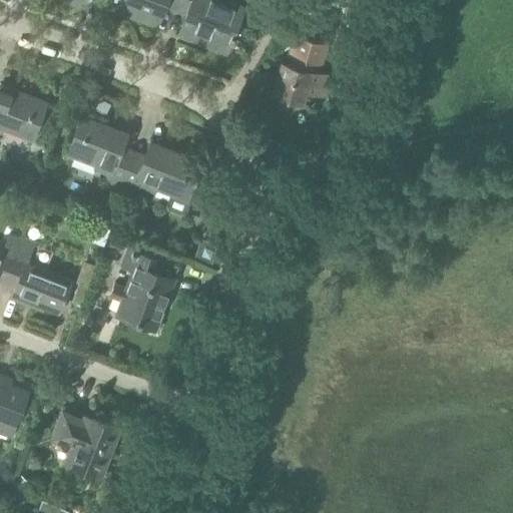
[(164,3),(175,7),(177,0),(110,0),(109,4),(157,22),(164,3)]
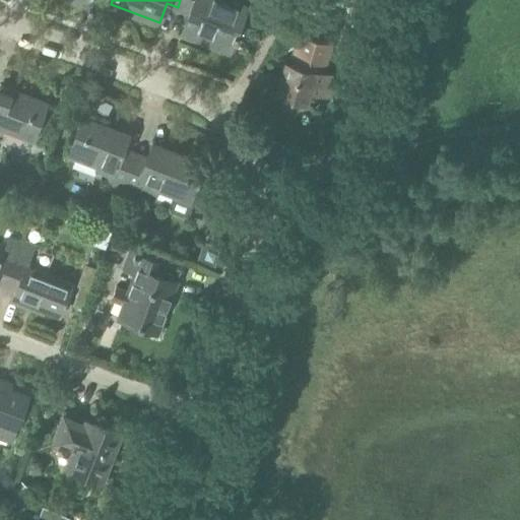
[(180,0),(178,7),(188,11),(184,24),(209,36),(208,41),(229,49),(231,42),(234,38),(235,39),(238,31),(236,31),(246,5),(233,0),(180,0)]
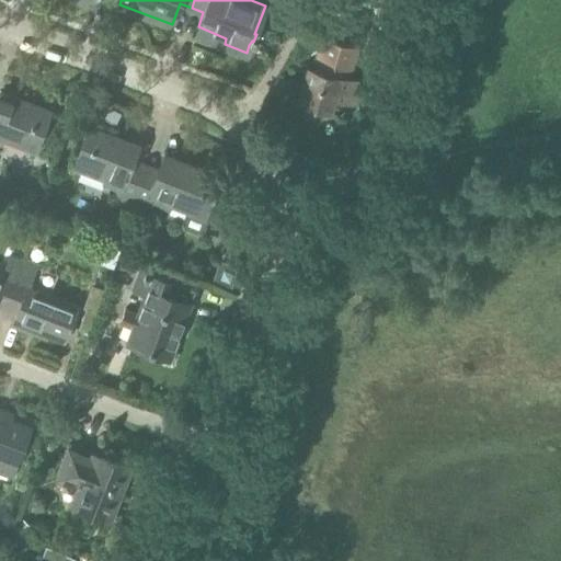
[(323,11),(328,0),(310,0),(309,6),(323,11)]
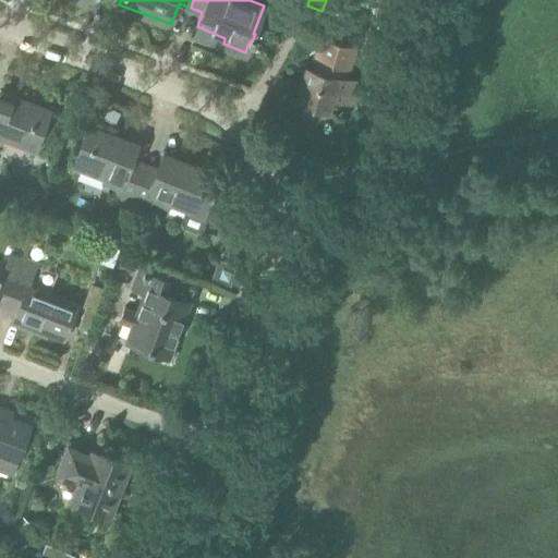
[(327,108),(330,97),(350,102),(355,80),(346,76),(354,47),(319,37),(311,67),(306,65),(296,99),(327,108)]
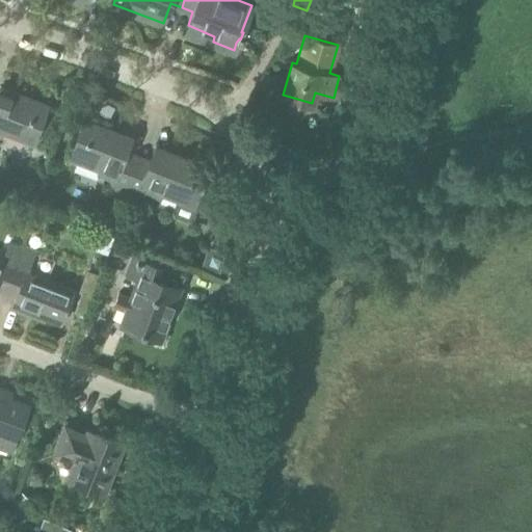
[(0,134),(2,131),(32,142),(47,103),(0,85),(0,134)]
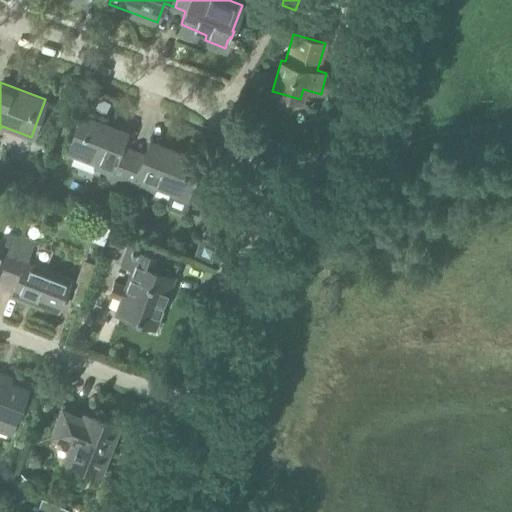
[(106,179),(119,184),(130,156),(118,151),(126,131),(80,113),(66,152),(97,163),(96,167),(109,172),(106,179)]
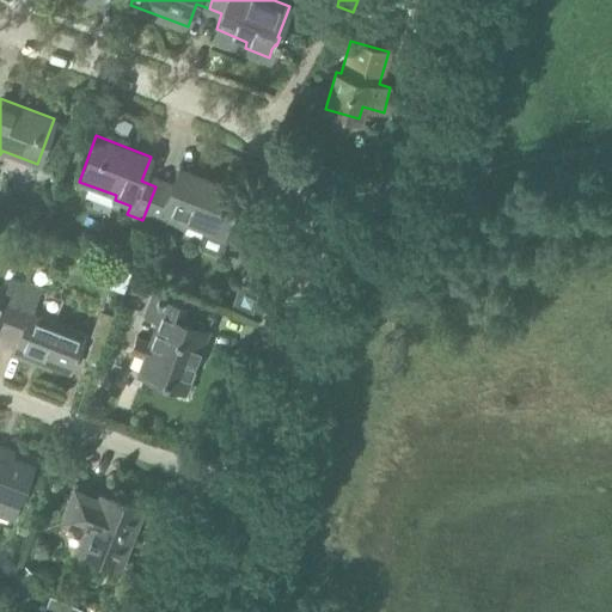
[(185,221),(204,228),(200,242),(202,248),(216,252),(222,250),(234,218),(230,216),(239,190),(179,167),(170,193),(155,187),(142,220),(158,226),(161,218),(184,226),(185,221)]
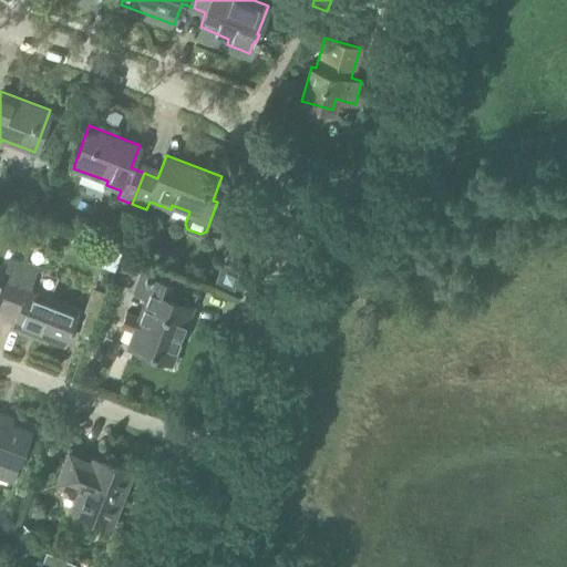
[(129,274),(136,270),(138,263),(124,257),(120,269),(129,274)]
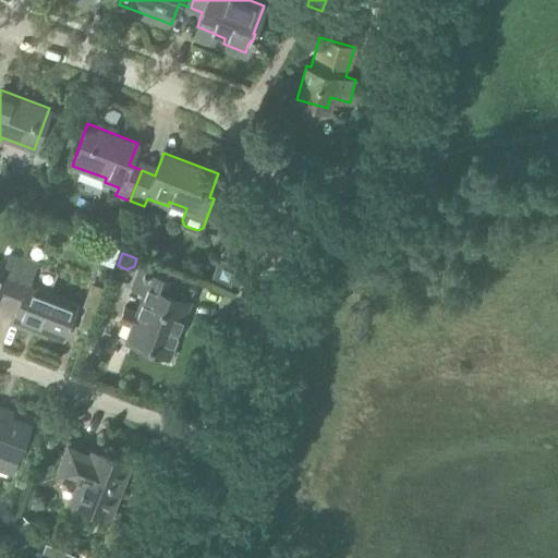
[(0,303),(5,306),(17,276),(24,259),(10,254),(2,275),(0,274),(0,303)]
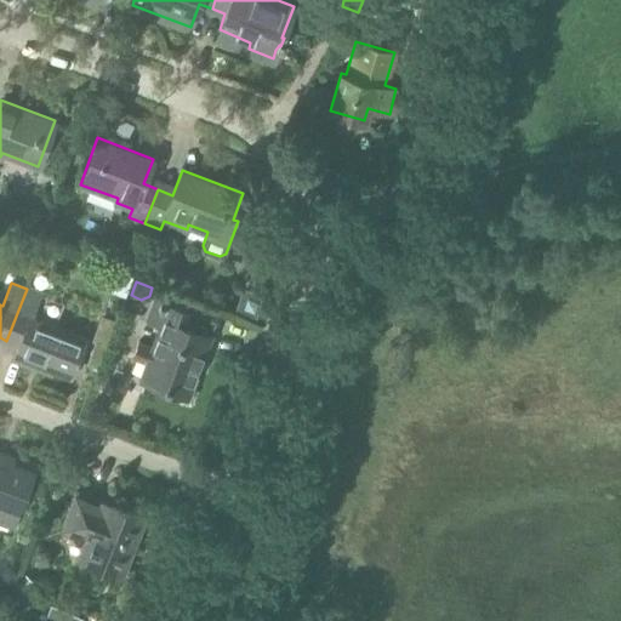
[(244,286),(235,311),(256,318),(265,294),(244,286)]
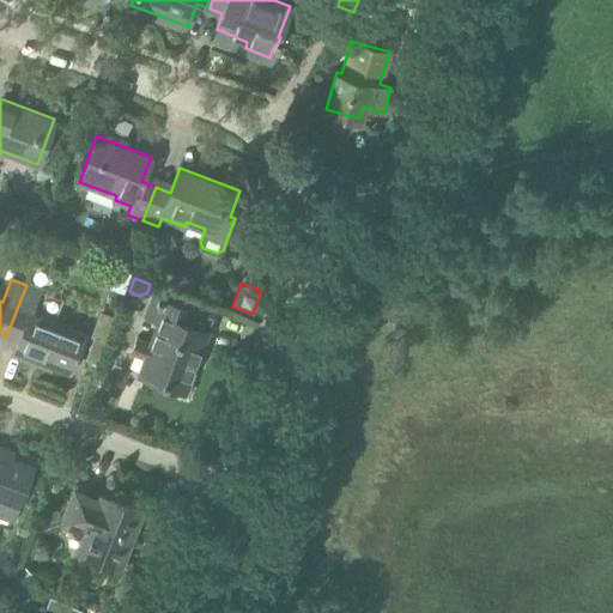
[(19,341),(16,349),(71,369),(84,334),(31,314),(41,290),(26,285),(19,303),(6,337),(19,341)]
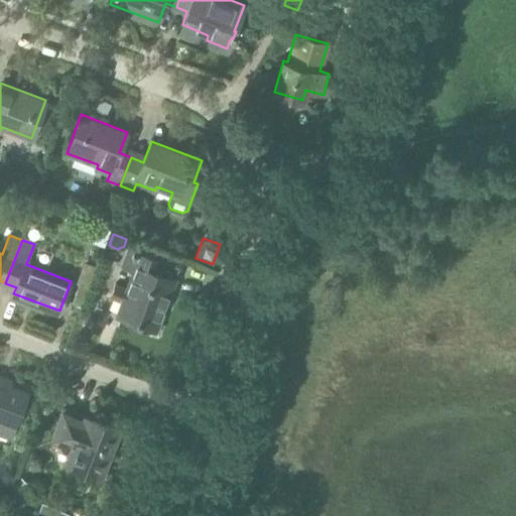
[(161,261),(129,249),(122,266),(134,271),(127,289),(116,284),(111,296),(123,300),(118,313),(155,328),(173,279),(156,272),(161,261)]
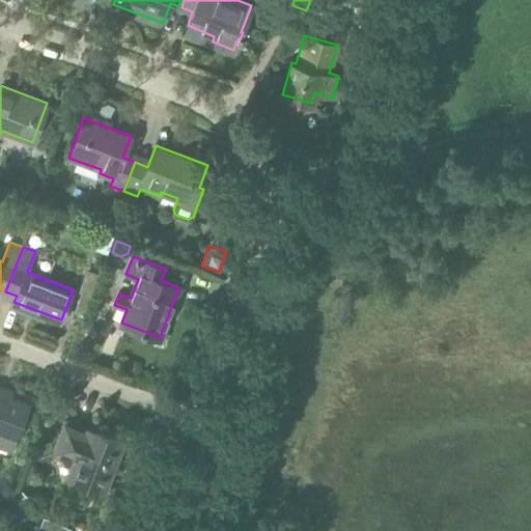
[(83,312),(99,273),(88,270),(74,308),(83,312)]
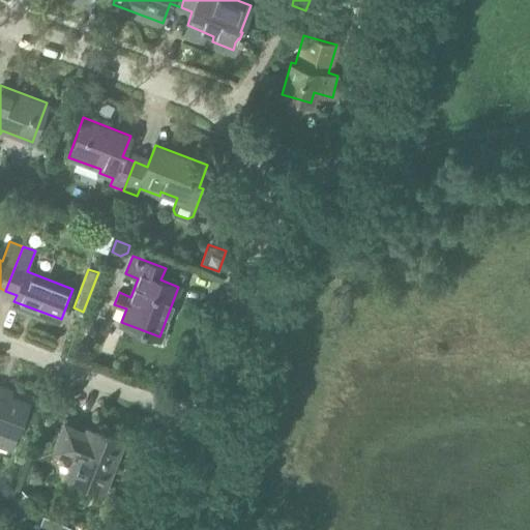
[(0,447),(10,451),(28,404),(0,393),(0,447)]
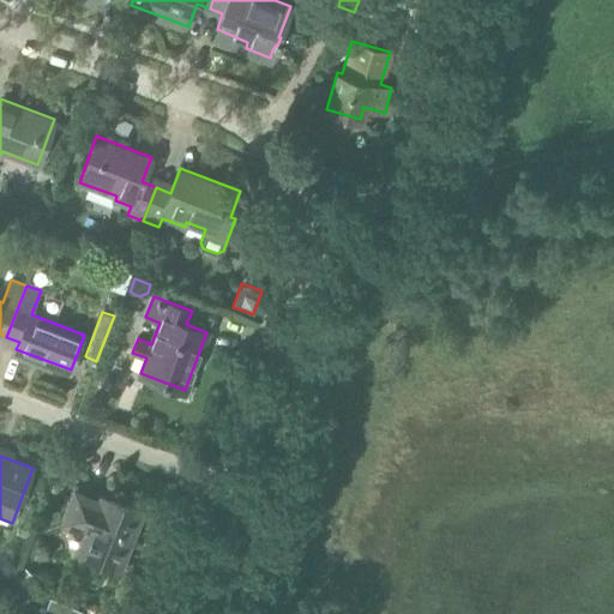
[(119,567),(140,510),(112,499),(109,505),(77,493),(65,523),(97,535),(89,557),(119,567)]
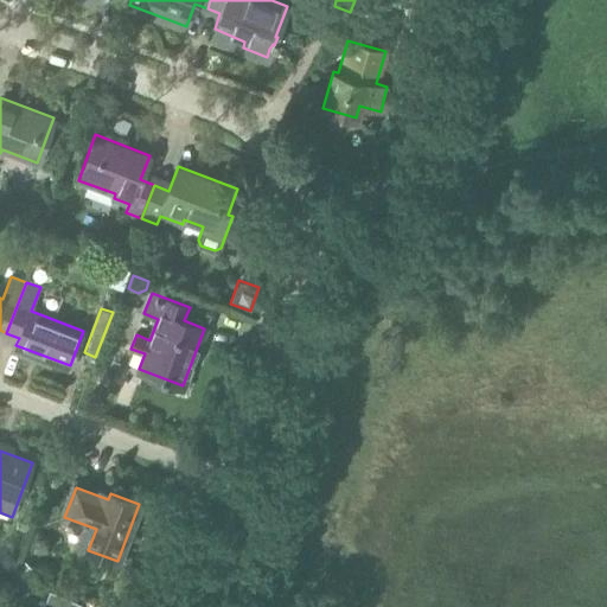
[(17,569),(24,576),(32,568),(25,561),(17,569)]
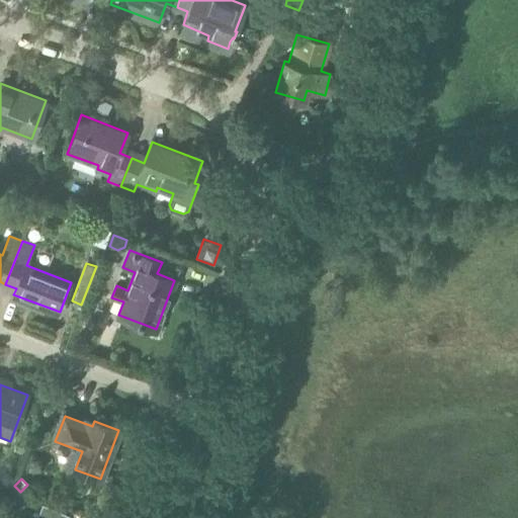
[(36,517),(22,517),(17,516),(16,517),(68,517),(70,515),(42,505),(36,517)]
